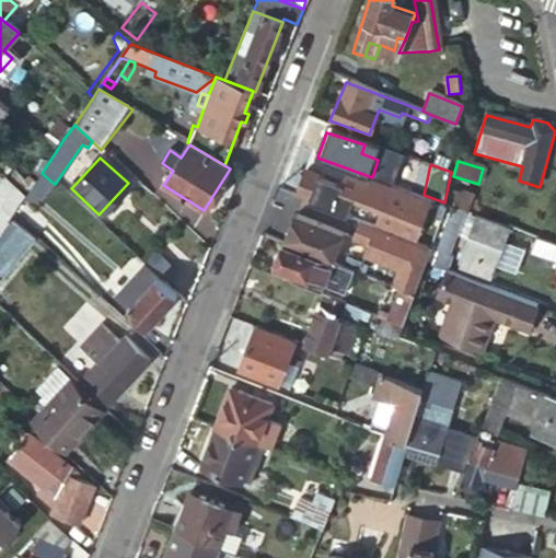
[(410,190),(416,174),(393,166),(387,183),(410,190)]
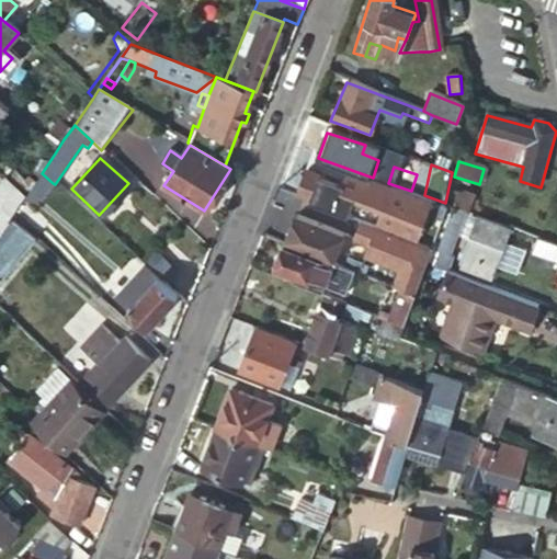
[(451,206),(345,171),(338,193),(332,192),(334,183),(304,172),(295,198),(347,217),(352,202),(381,212),(375,227),(434,248),(451,206)]
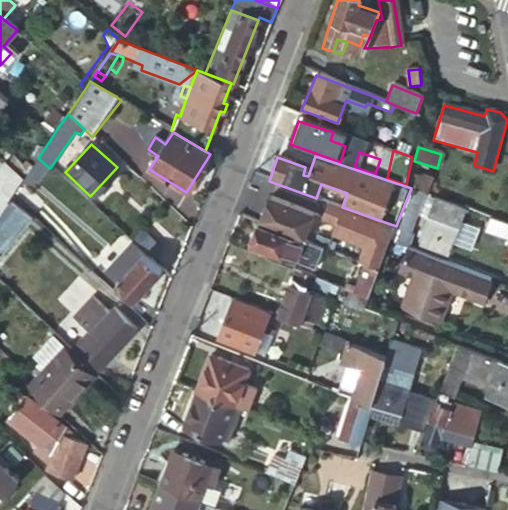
[(48,167),(38,158),(23,180),(22,182),(30,188),(48,167)]
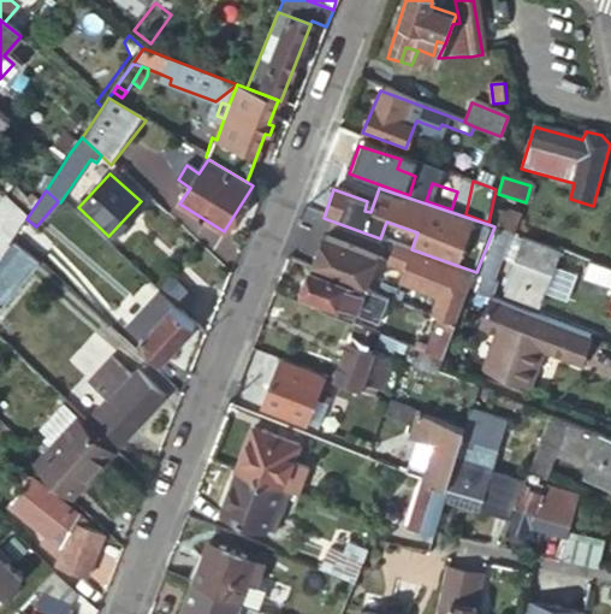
[(6,199),(0,206),(0,258),(9,246),(12,241),(27,219),(28,217),(6,199)]
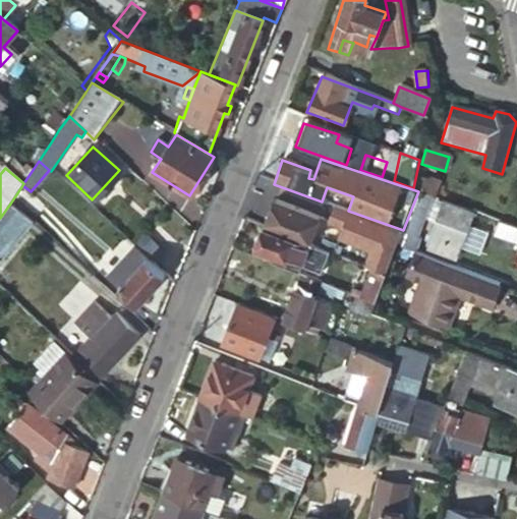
[(426,178),(421,193),(437,198),(442,185),(426,178)]
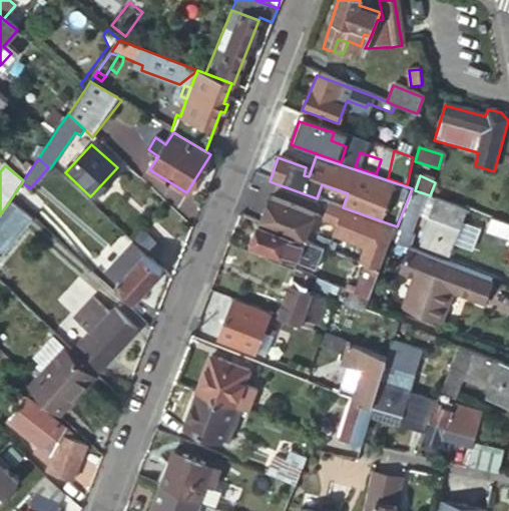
[(430,195),(415,190),(394,242),(410,248),(430,195)]
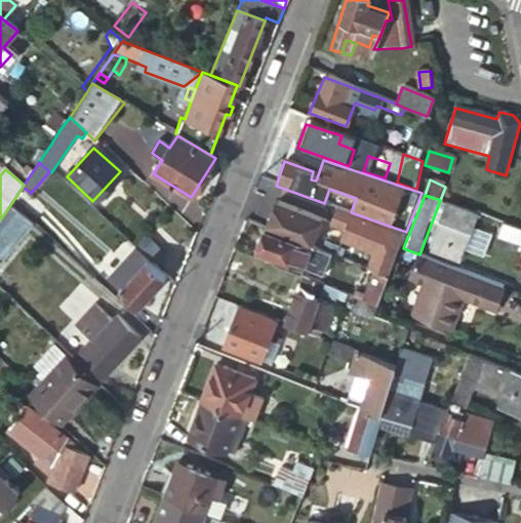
[(455,228),(448,244),(443,258),(459,265),(477,216),(446,204),(439,223),(455,228)]
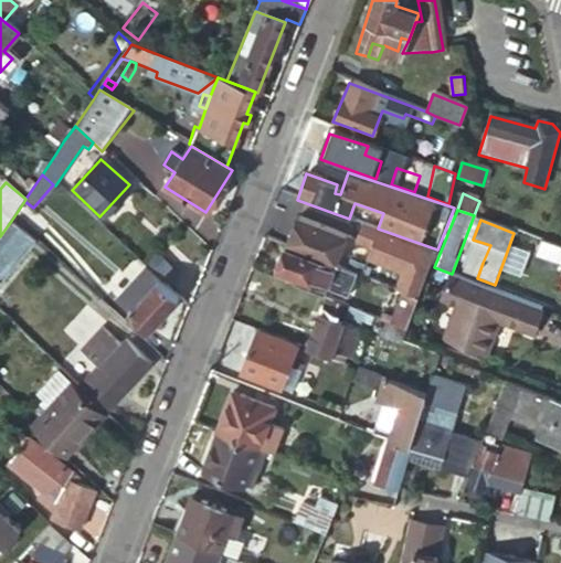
[(298,221),(287,250),(336,267),(337,267),(347,237),(298,221)]
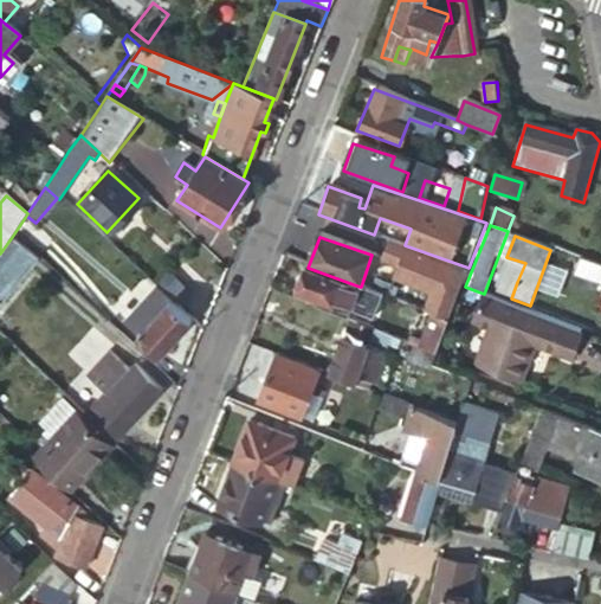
[(433,290),(427,310),(433,313),(448,317),(461,286),(469,268),(405,245),(388,239),(382,259),(399,265),(394,276),(433,290)]
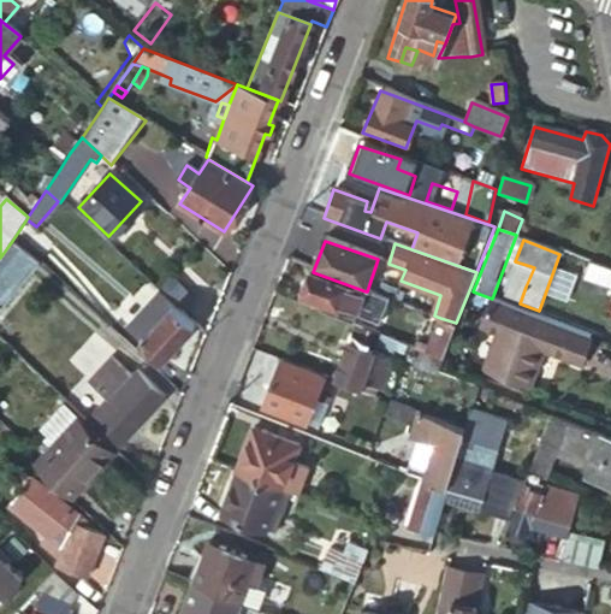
[(0,314),(5,318),(39,265),(9,246),(0,258),(0,314)]
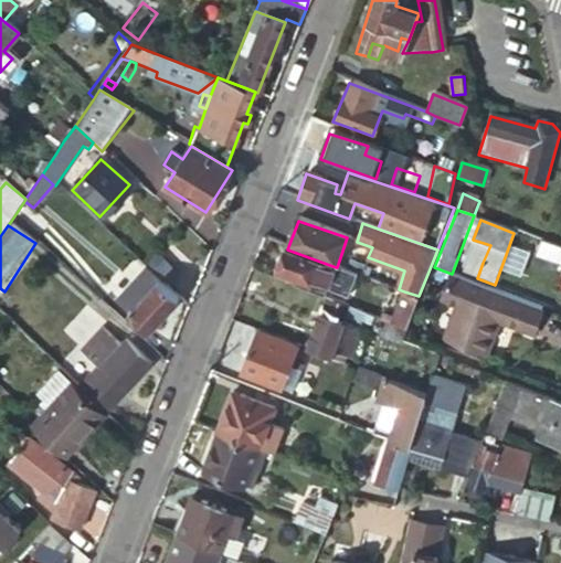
[(466,257),(483,263),(490,245),(473,240),(466,257)]
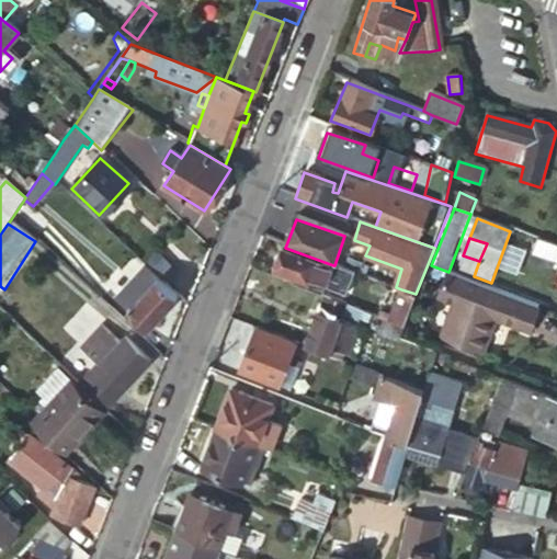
[(556,265),(556,247),(536,239),(530,255),(556,265)]
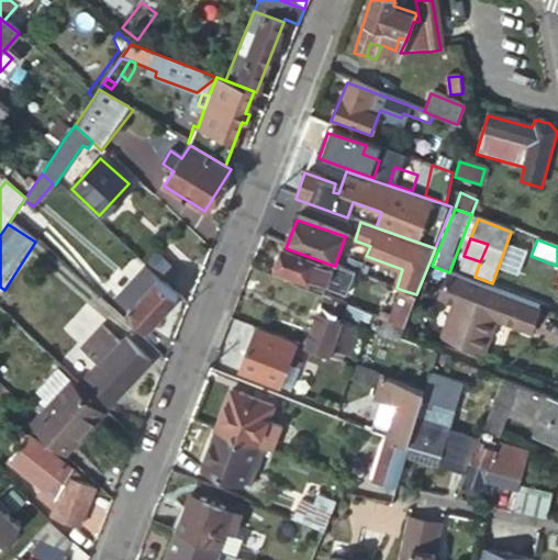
[(286,248),(285,248),(275,271),(325,290),(334,266),(286,248)]
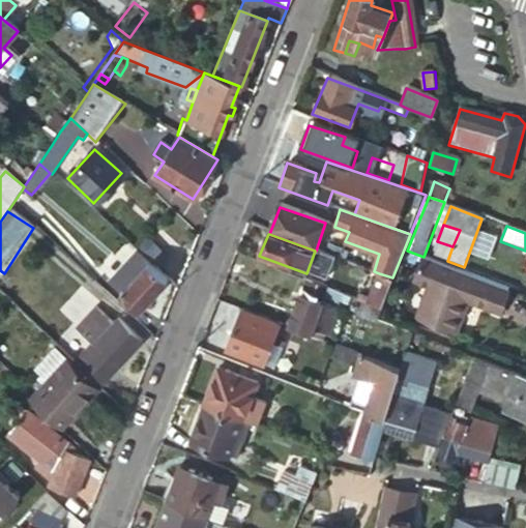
[(307,273),(303,280),(304,280),(315,284),(326,254),(316,251),(315,251),(307,273)]
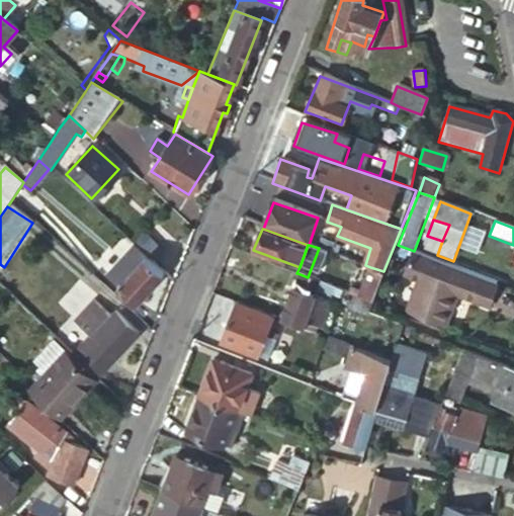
[(136,307),(164,275),(134,247),(121,259),(124,261),(109,277),(120,287),(117,289),(136,307)]
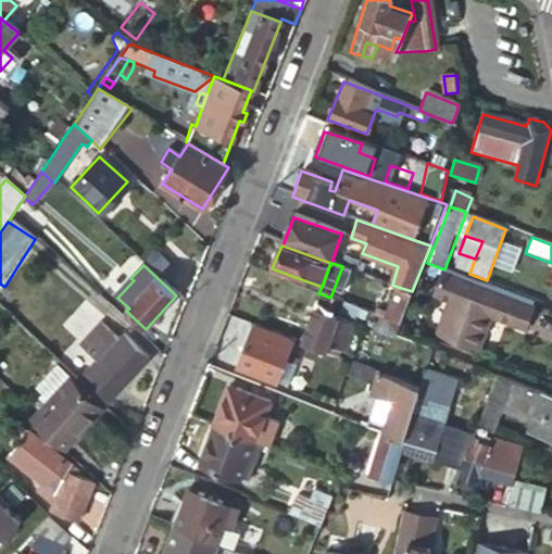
[(526,331),(536,306),(444,269),(434,296),(449,301),(436,334),(477,350),(490,317),(526,331)]
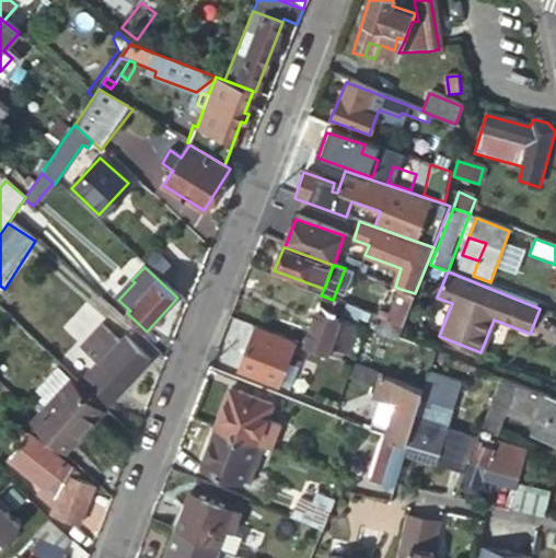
[(383,317),(390,320),(401,289),(395,287),(385,283),(374,314),(383,317)]
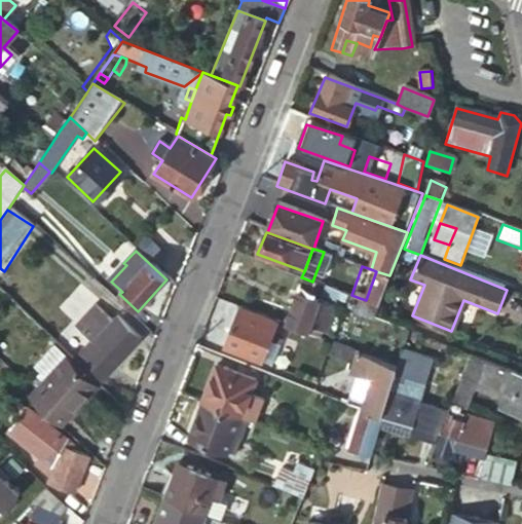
[(378,304),(389,275),(376,271),(366,300),(378,304)]
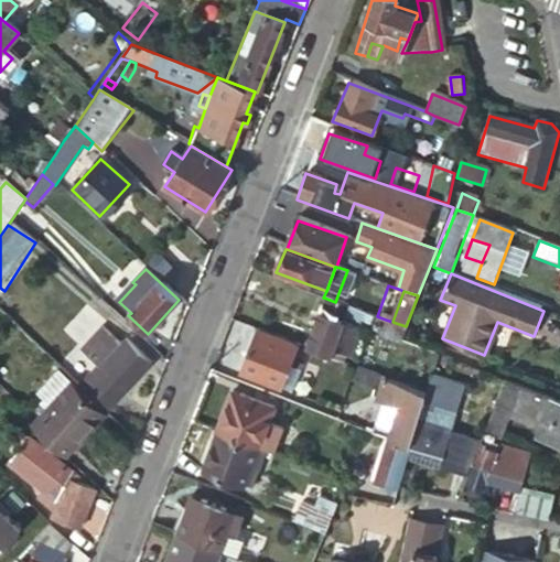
[(335,302),(324,298),(320,314),(344,323),(346,319),(350,306),(335,302)]
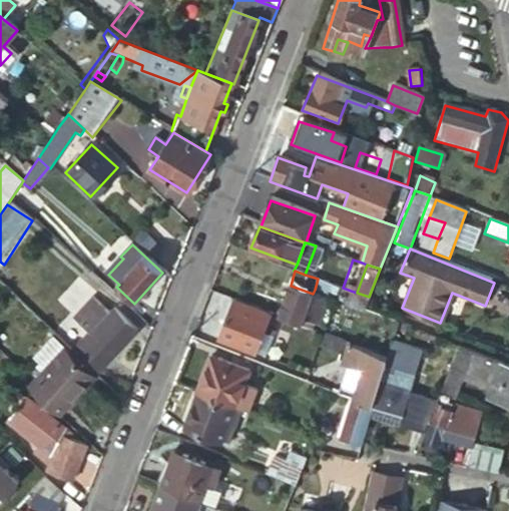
[(336,293),(339,287),(318,279),(315,290),(331,295),(332,291),(336,293)]
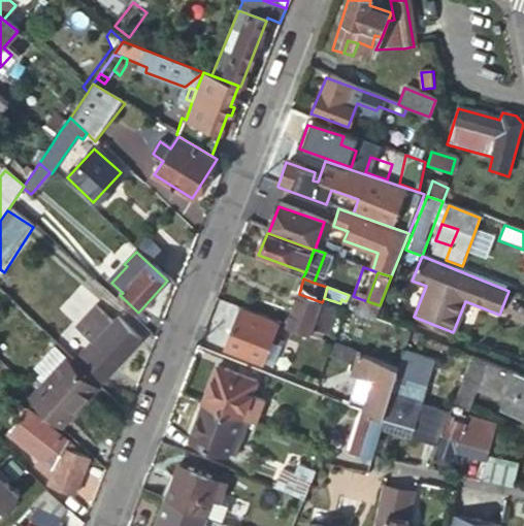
[(299,294),(287,328),(291,329),(322,340),(324,333),(330,335),(339,307),(322,302),(299,294)]
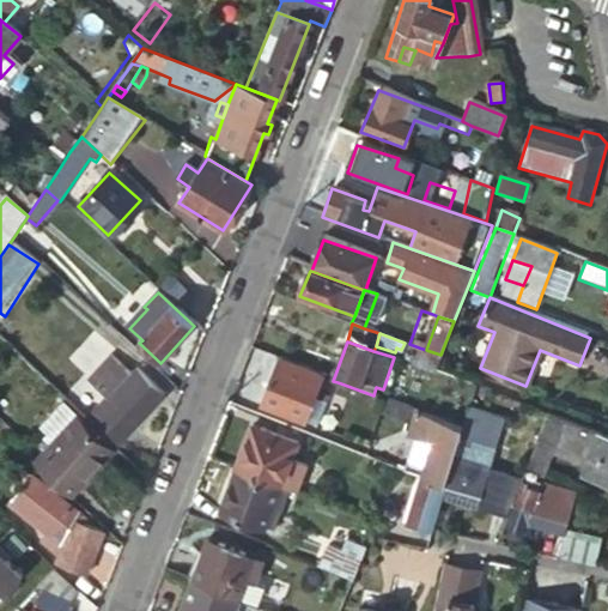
[(435,370),(441,355),(426,350),(419,348),(413,362),(435,370)]
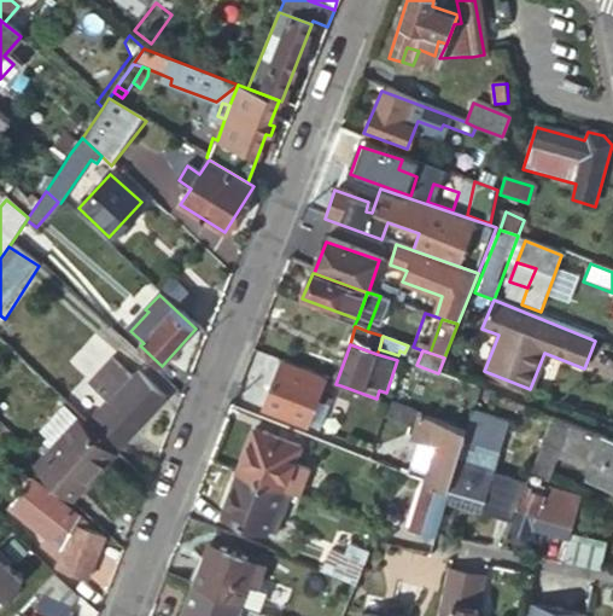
[(86,428),(114,454),(164,400),(136,375),(132,381),(112,362),(91,387),(110,404),(86,428)]
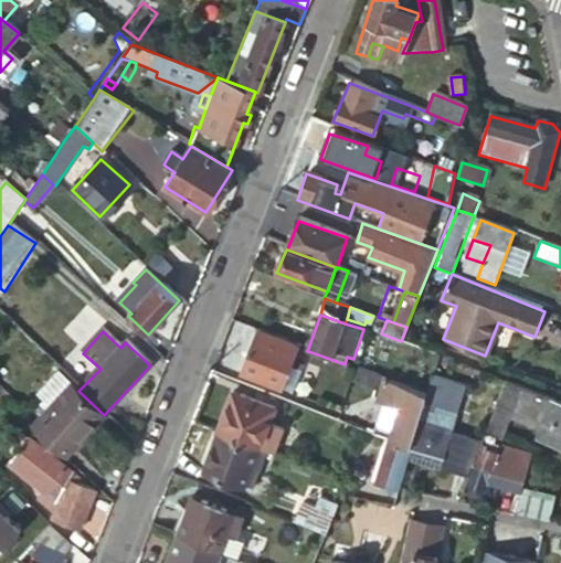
[(297,350),(255,335),(240,376),(282,392),(283,390),(293,363),(297,350)]
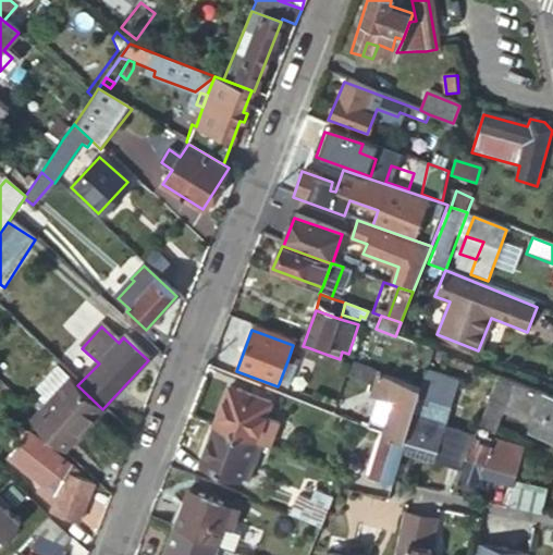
[(297,360),(289,358),(279,384),(287,387),(297,360)]
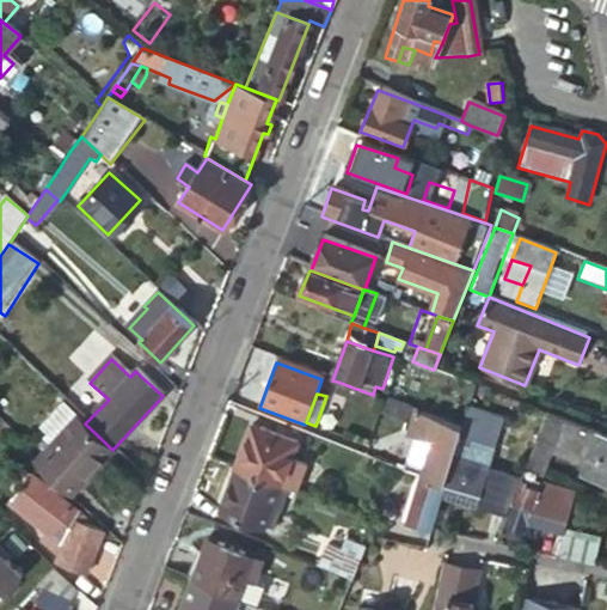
[(464,427),(485,434),(492,415),(471,408),(464,427)]
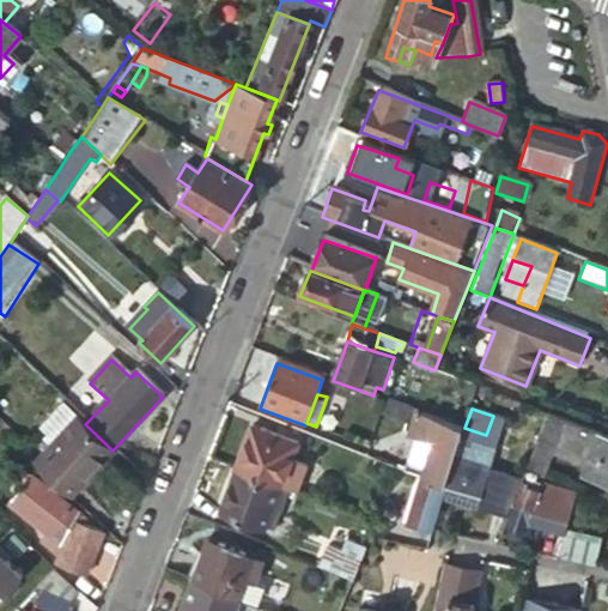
[(405,470),(421,476),(447,484),(464,428),(419,412),(409,435),(418,439),(431,442),(424,466),(408,461),(407,460),(405,470)]
